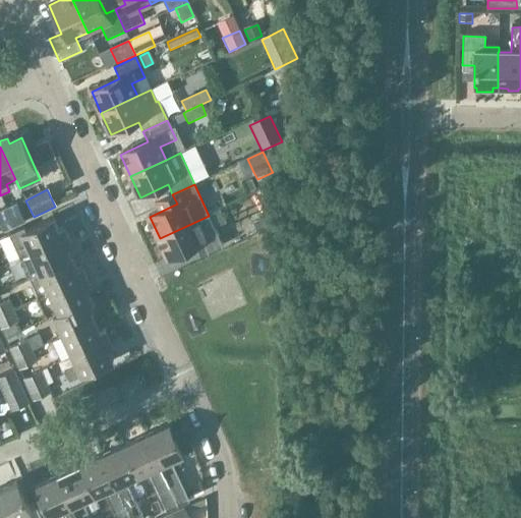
[(5,210),(12,226),(25,220),(17,204),(5,210)]
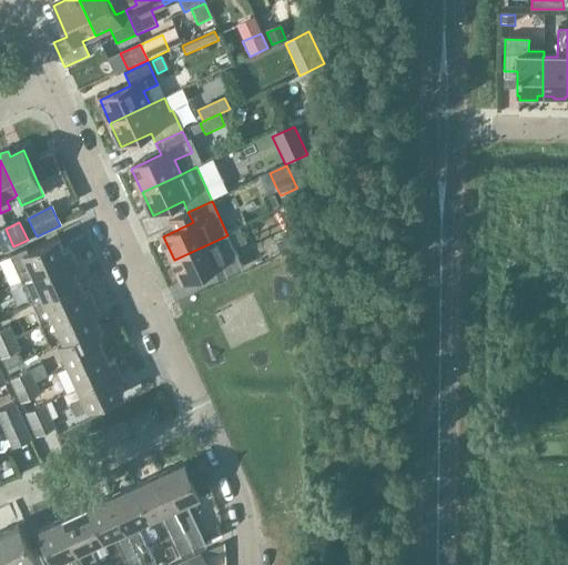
[(13,246),(6,229),(0,231),(0,245),(3,252),(13,246)]
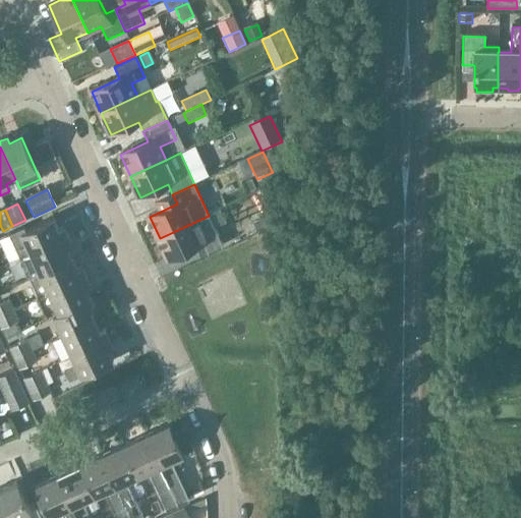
[(223,246),(209,216),(160,238),(169,260),(196,247),(201,256),(223,246)]
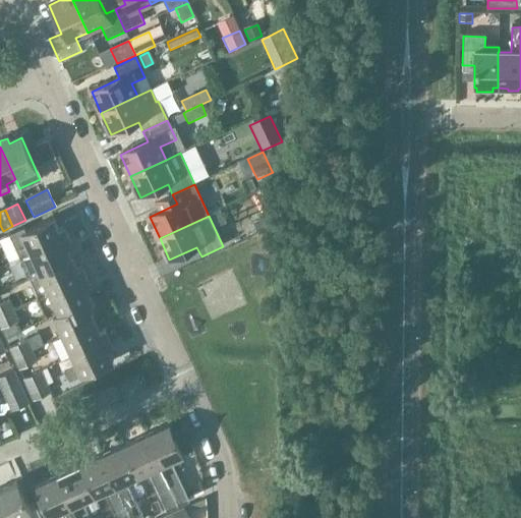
[(252,224),(257,235),(277,227),(271,216),(252,224)]
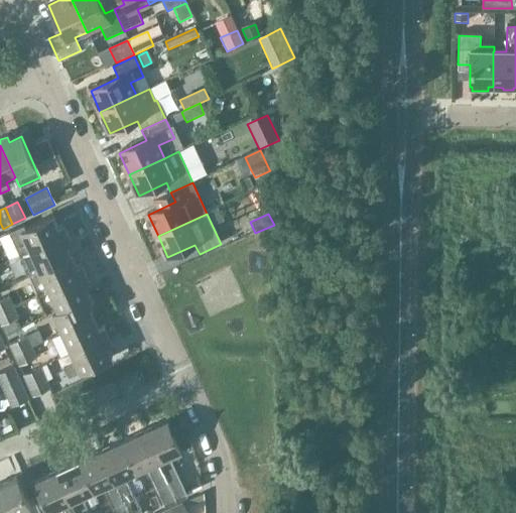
[(31,252),(68,235),(63,227),(58,229),(53,218),(25,230),(24,226),(9,233),(19,256),(31,252)]
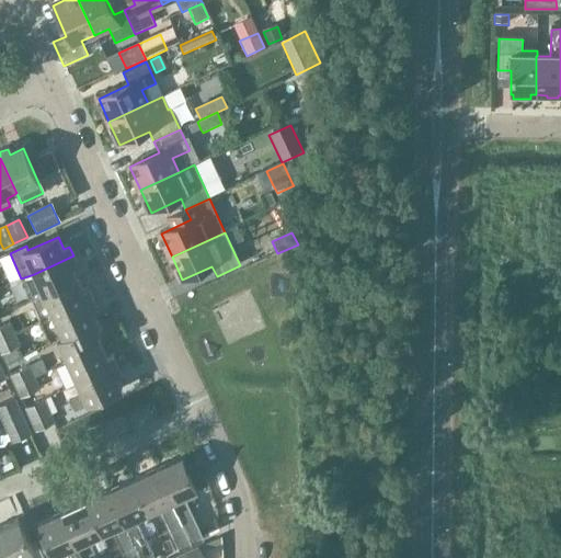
[(78,265),(73,255),(34,274),(43,295),(44,295),(78,280),(72,268),(78,265)]
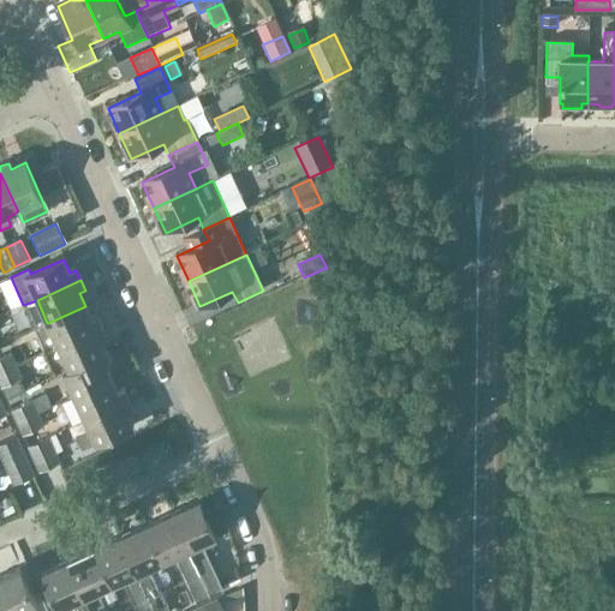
[(48,323),(47,323),(34,329),(45,354),(102,328),(97,317),(91,319),(85,306),(48,323)]
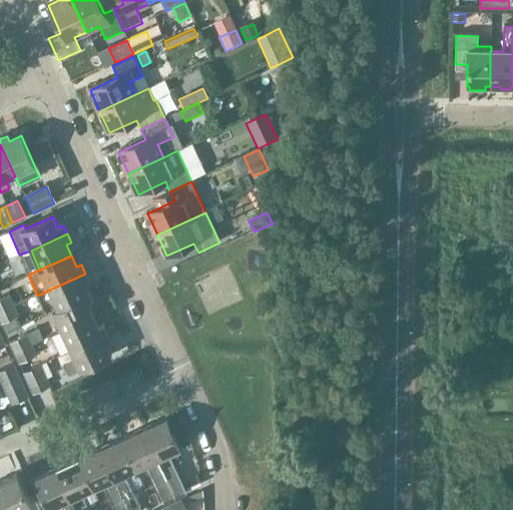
[(85,274),(37,296),(46,315),(53,312),(52,311),(57,309),(57,310),(89,296),(84,285),(89,283),(85,274)]
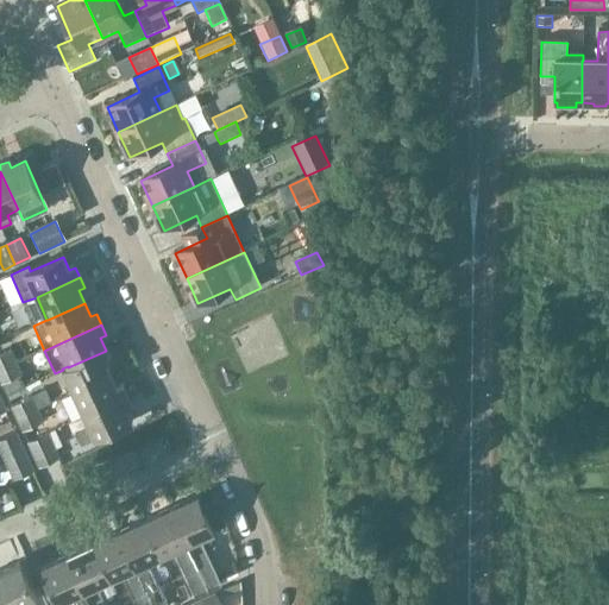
[(0,370),(14,364),(10,351),(0,354),(0,370)]
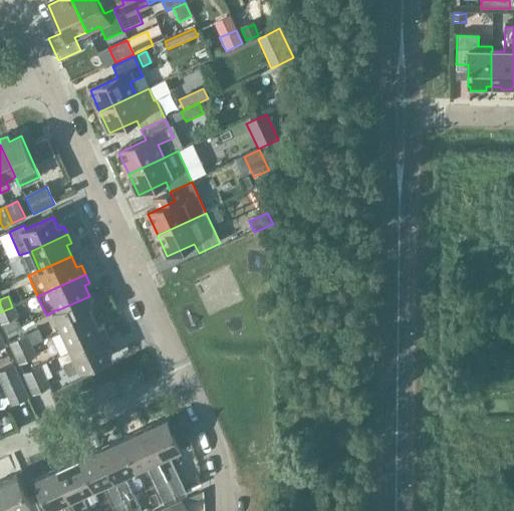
[(93,306),(89,296),(57,310),(57,309),(52,311),(53,312),(62,332),(93,318),(88,308),(93,306)]
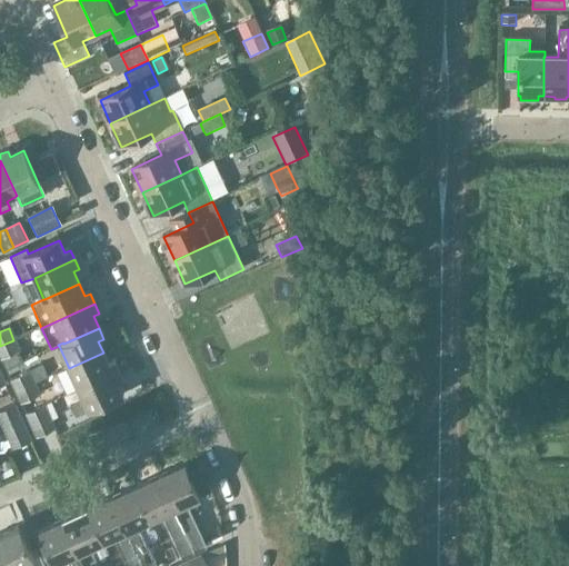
[(19,351),(13,340),(0,346),(0,357),(1,360),(19,351)]
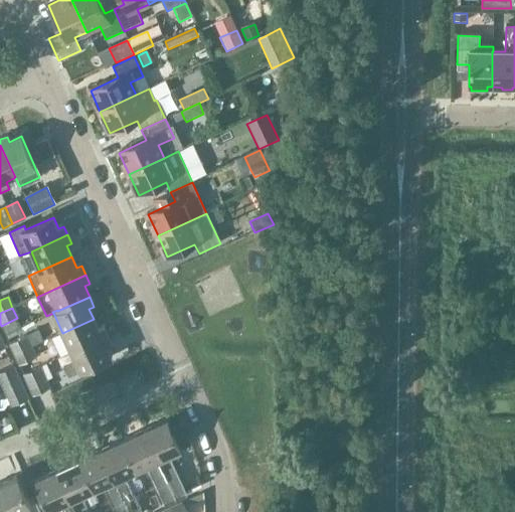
[(94,319),(62,333),(51,338),(60,357),(71,352),(107,336),(103,327),(99,329),(94,319)]
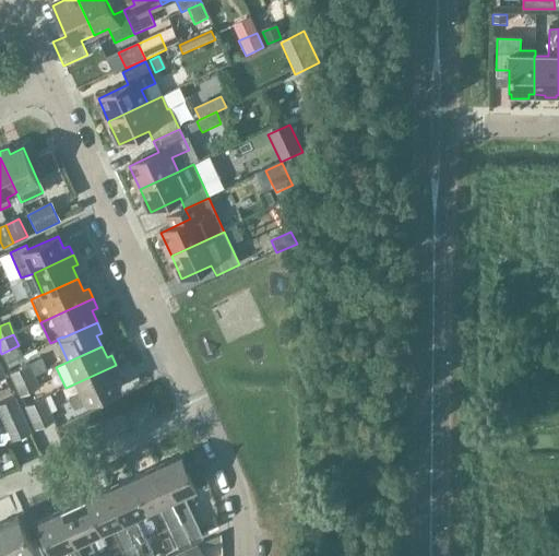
[(116,365),(78,382),(82,394),(70,400),(74,410),(86,404),(87,405),(121,390),(116,377),(120,375),(116,365)]
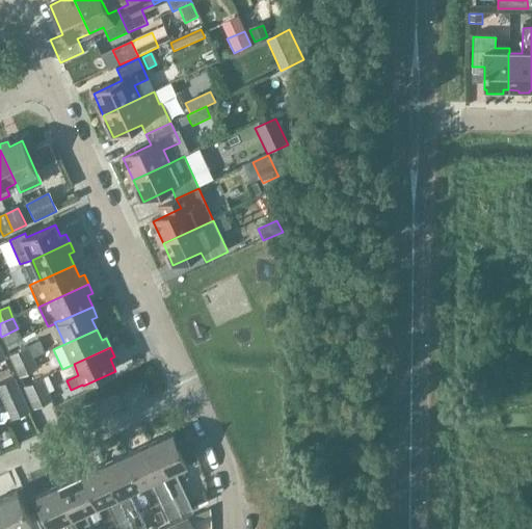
[(15,366),(31,359),(27,348),(10,355),(15,366)]
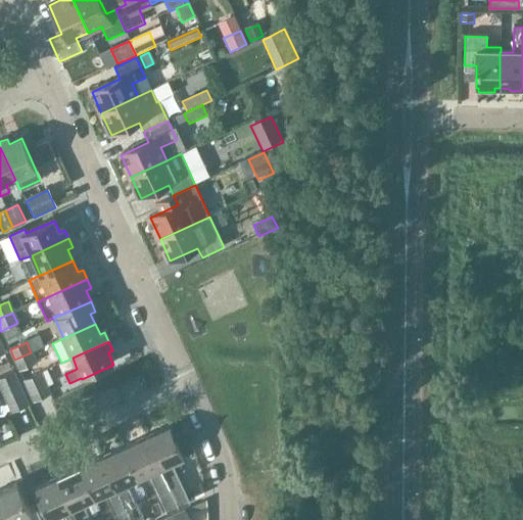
[(36,364),(31,352),(14,360),(19,371),(36,364)]
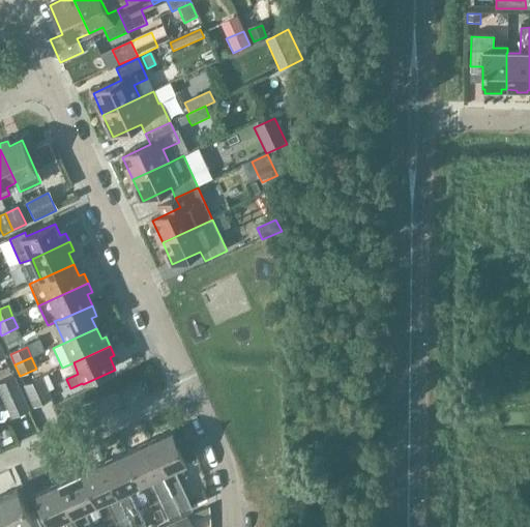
[(0,393),(1,396),(18,388),(12,377),(0,383),(0,393)]
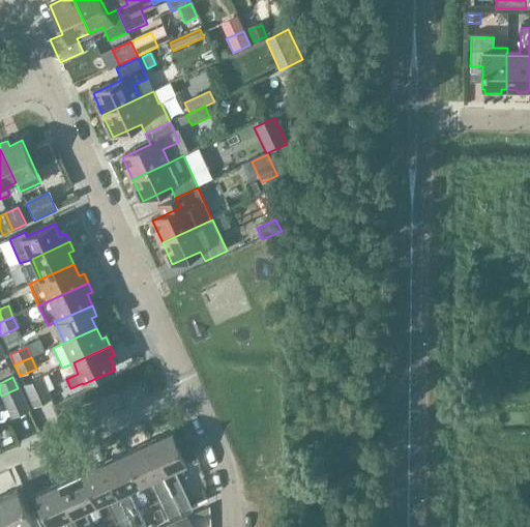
[(40,378),(24,385),(34,408),(51,401),(40,378)]
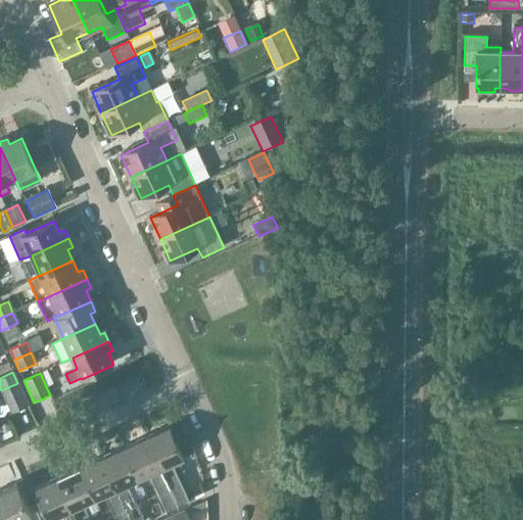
[(17,383),(1,390),(11,414),(28,407),(17,383)]
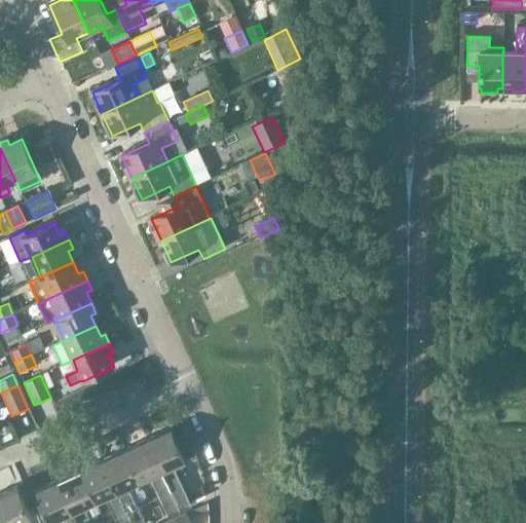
[(171,431),(147,442),(179,511),(180,511),(191,506),(173,468),(173,467),(184,461),(171,431)]
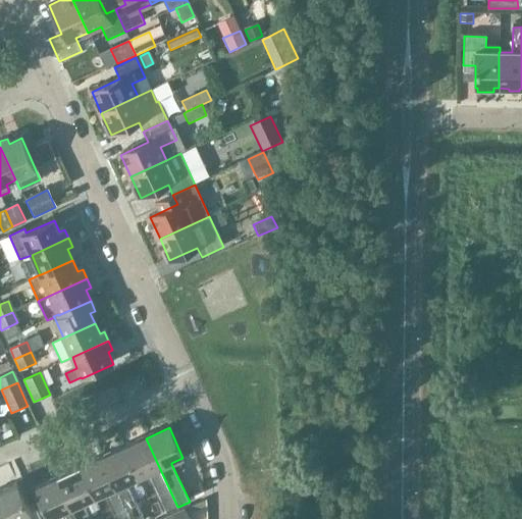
[(146,438),(124,449),(138,478),(149,473),(166,512),(177,507),(146,438)]
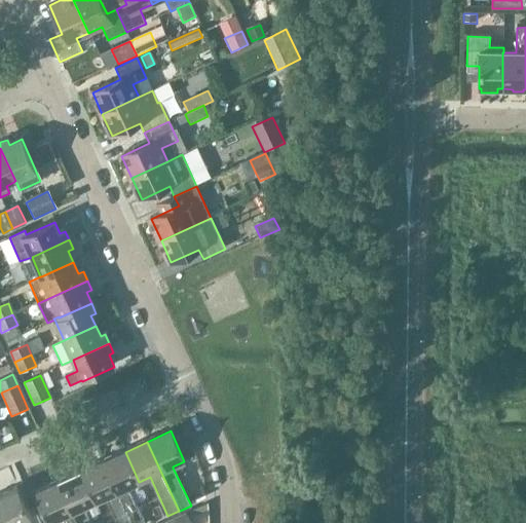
[(103,462),(130,522),(145,522),(128,488),(127,487),(139,482),(125,452),(103,462)]
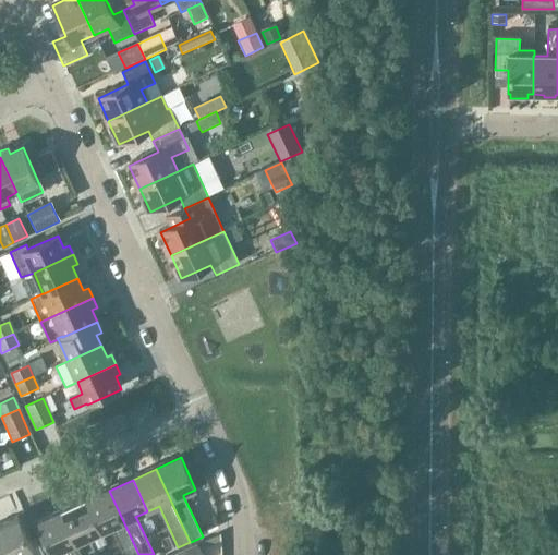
[(85,502),(100,533),(112,528),(124,554),(138,554),(109,491),(85,502)]
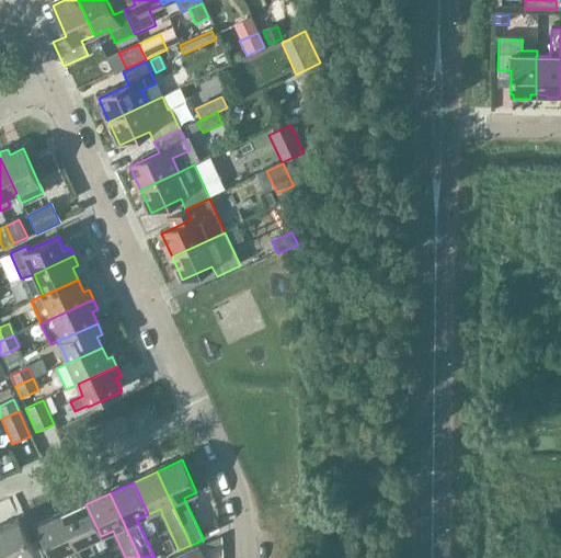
[(86,504),(63,515),(82,557),(96,557),(89,542),(101,536),(86,504)]
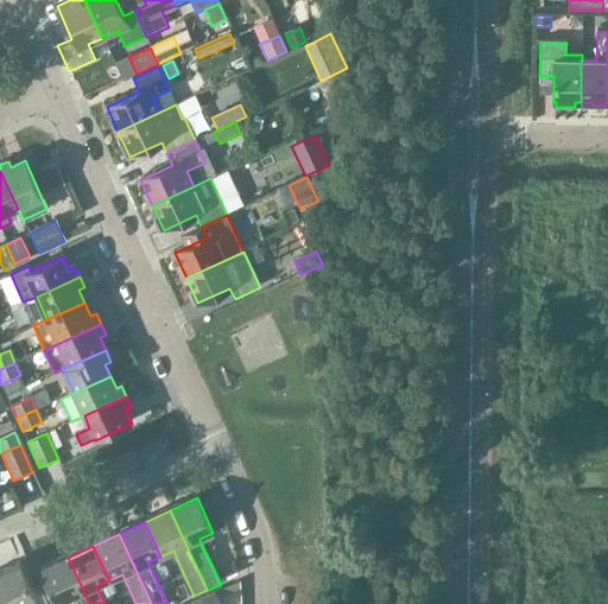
[(70,597),(73,603),(89,603),(68,558),(42,570),(57,603),(59,603),(70,597)]
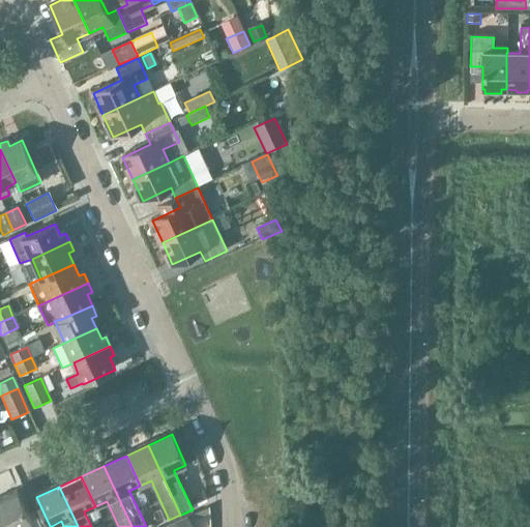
[(17,492),(0,499),(0,524),(1,526),(29,526),(32,525),(17,492)]
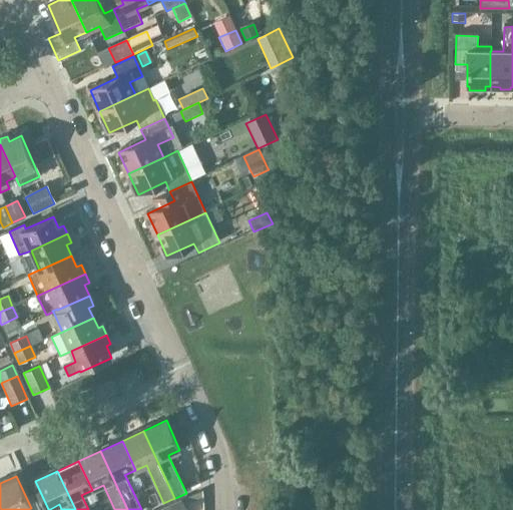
[(160,505),(154,493),(148,496),(153,508),(160,505)]
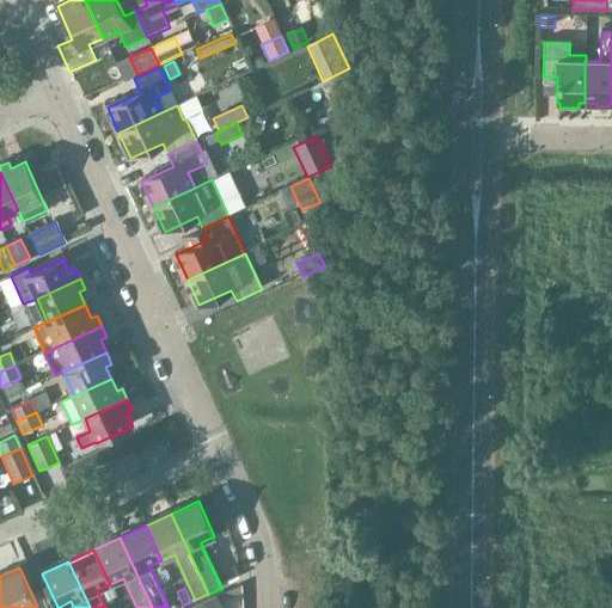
[(220,607),(215,597),(194,607),(220,607)]
